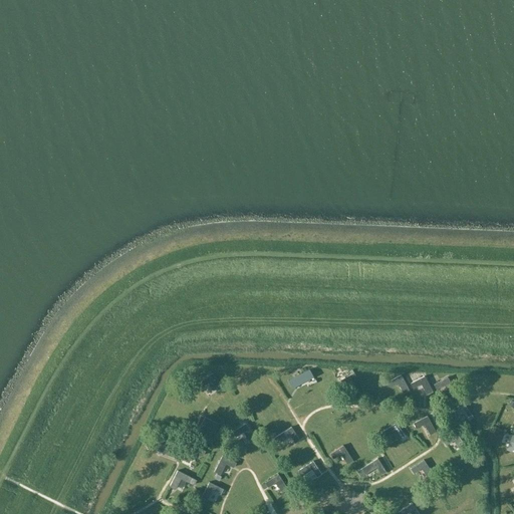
[(291,380),(300,395),(313,386),(304,371),(291,380)]
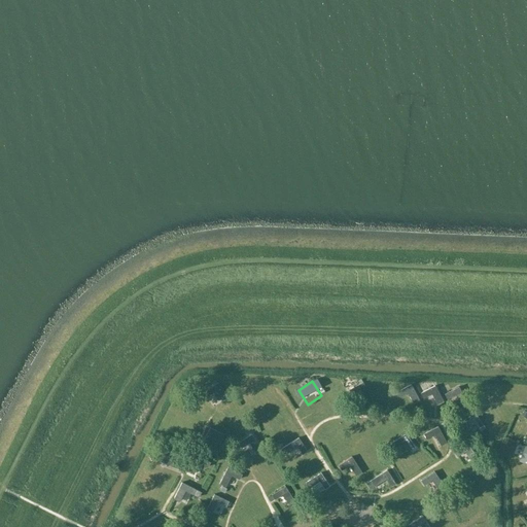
[(222,401),(227,397),(218,383),(205,391),(208,395),(216,390),(222,401)]
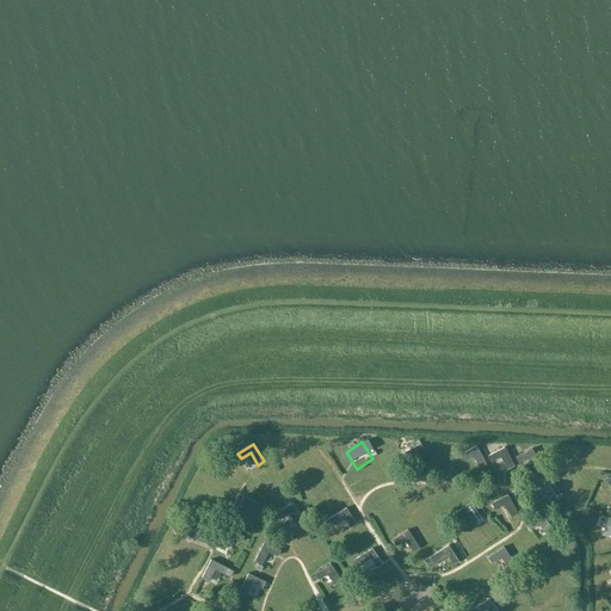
[(418,452),(424,466),(431,462),(421,444),(405,452),(408,458),(418,452)]
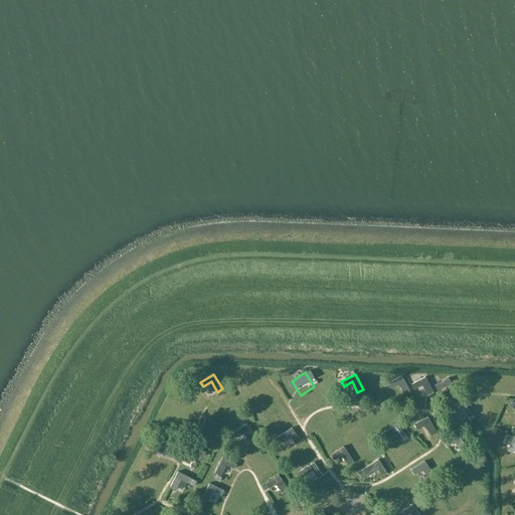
[(404,394),(409,391),(401,376),(388,383),(390,387),(398,383),(404,394)]
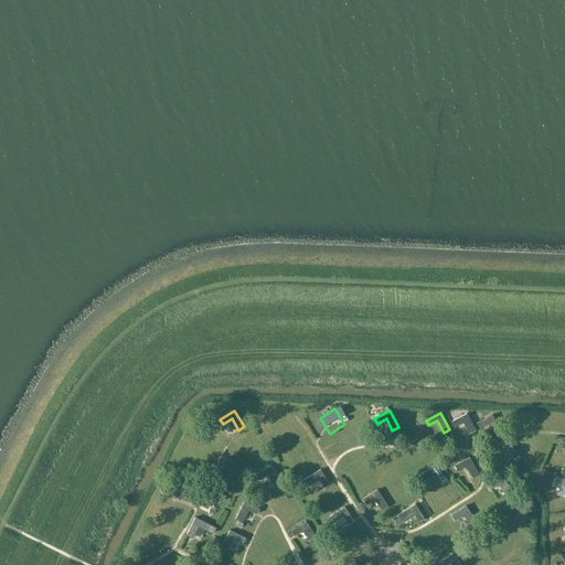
[(469,434),(475,430),(466,414),(451,422),(454,426),(462,422),(469,434)]
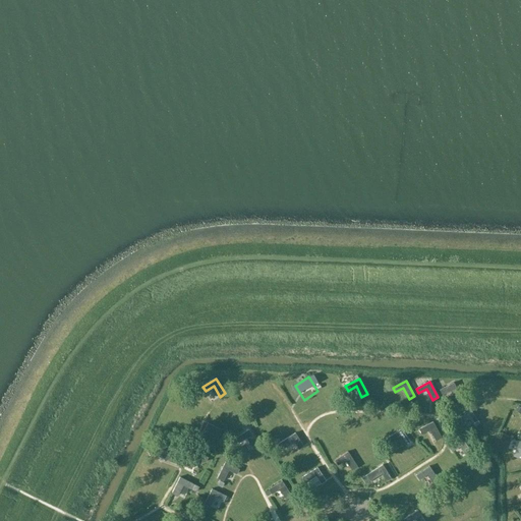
[(456,401),(462,398),(453,383),(440,390),(442,395),(450,390),(456,401)]
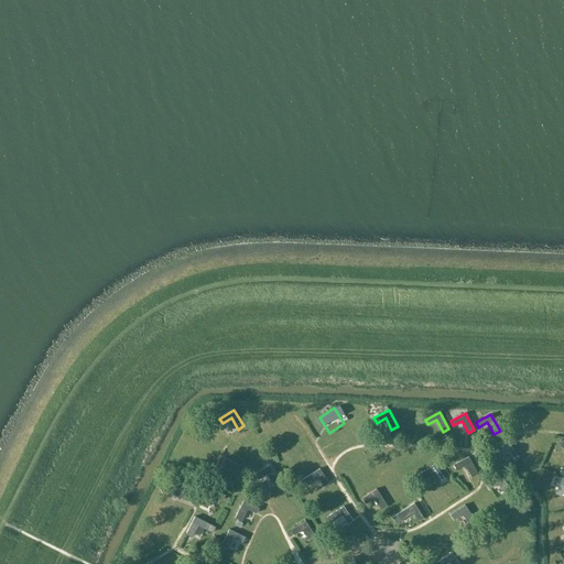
[(357,432),(364,427),(358,419),(351,423),(357,432)]
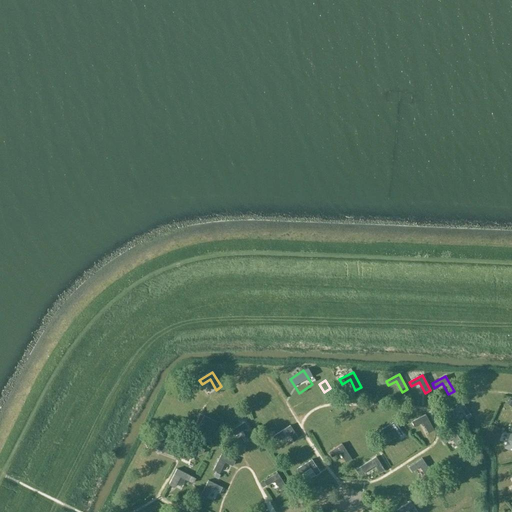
[(261,386),(247,394),(253,404),(267,396),(261,386)]
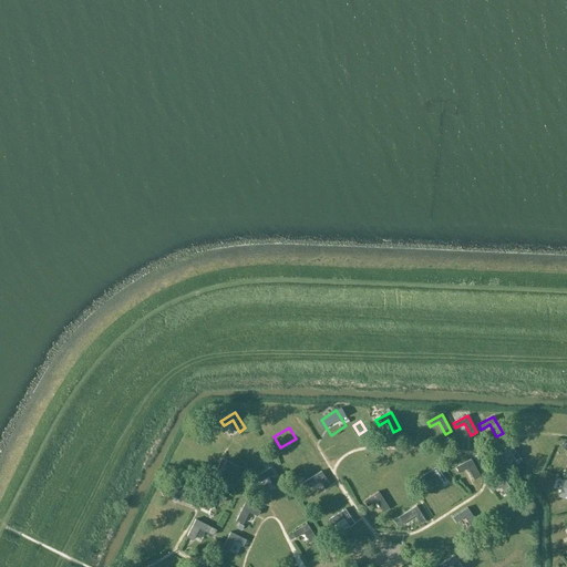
[(348,430),(331,439),(336,446),(348,441),(352,449),(357,446),(348,430)]
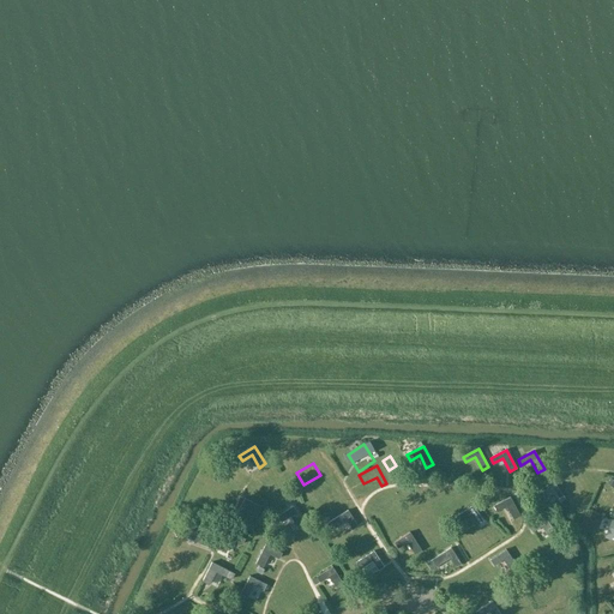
[(264,500),(281,492),(275,477),(258,486),(264,500)]
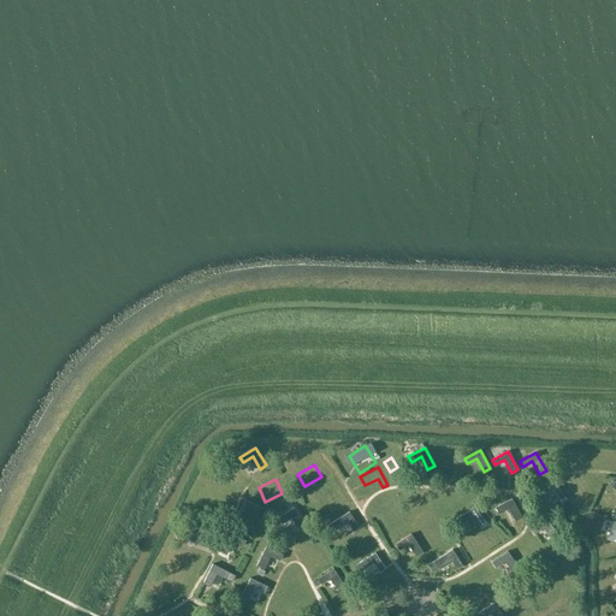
[(327,484),(311,493),(318,508),(336,498),(327,484)]
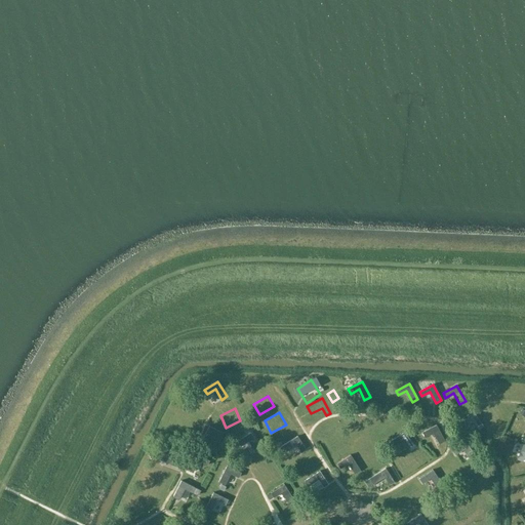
[(479,428),(483,426),(474,413),(459,422),(463,429),(474,421),(479,428)]
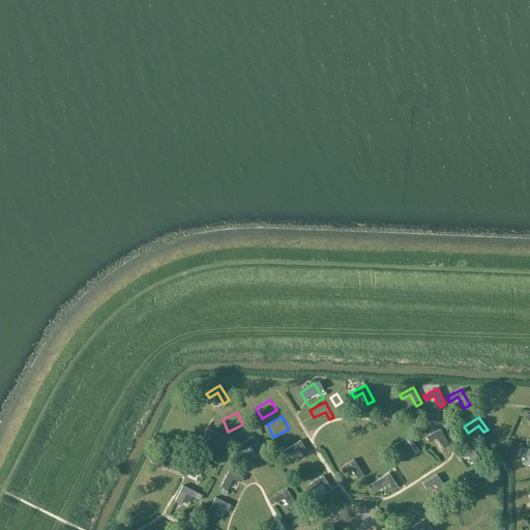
[(325,433),(335,447),(343,442),(332,428),(325,433)]
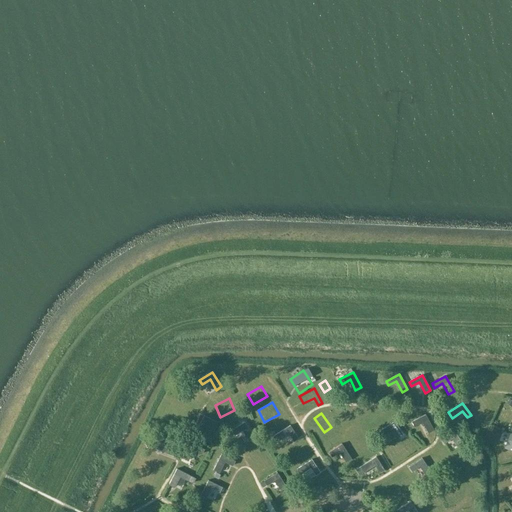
[(165,414),(157,425),(170,436),(175,429),(168,424),(172,420),(165,414)]
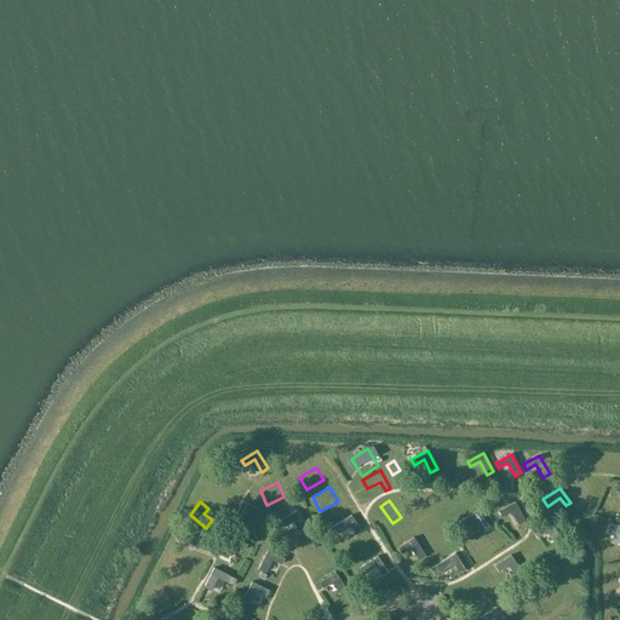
[(518,524),(524,521),(515,501),(499,511),(501,516),(511,511),(518,524)]
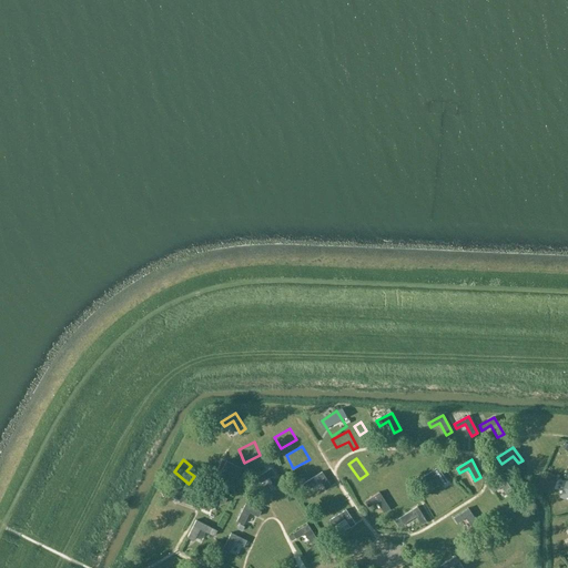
[(239,474),(241,468),(226,460),(217,478),(223,482),(230,469),(239,474)]
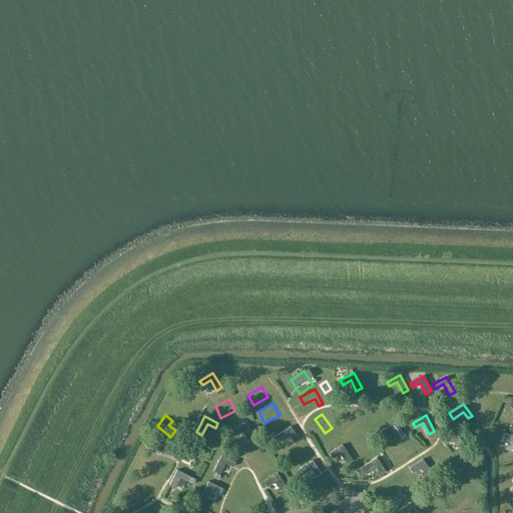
[(399,438),(404,435),(395,422),(381,432),(384,437),(394,430),(399,438)]
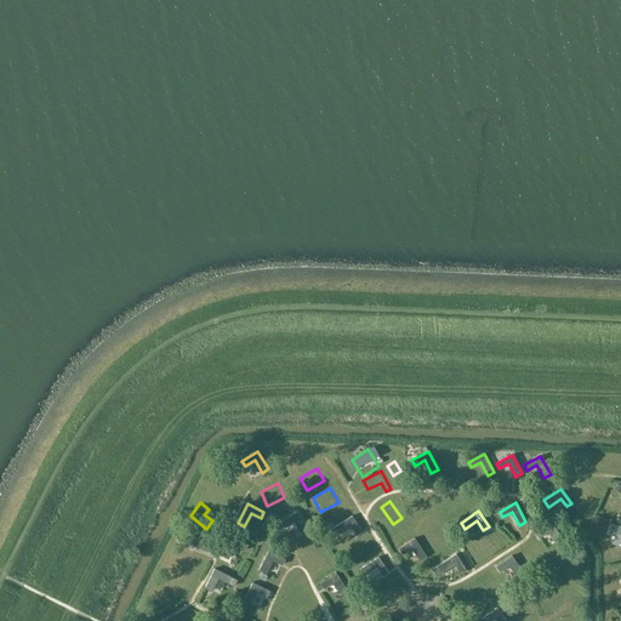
[(301,534),(308,530),(296,512),(281,522),(284,528),(294,522),(301,534)]
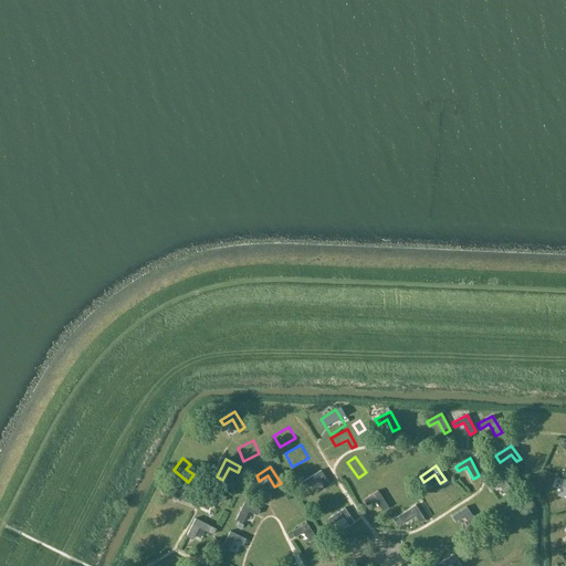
[(325,488),(329,484),(321,471),(304,481),(308,486),(320,480),(325,488)]
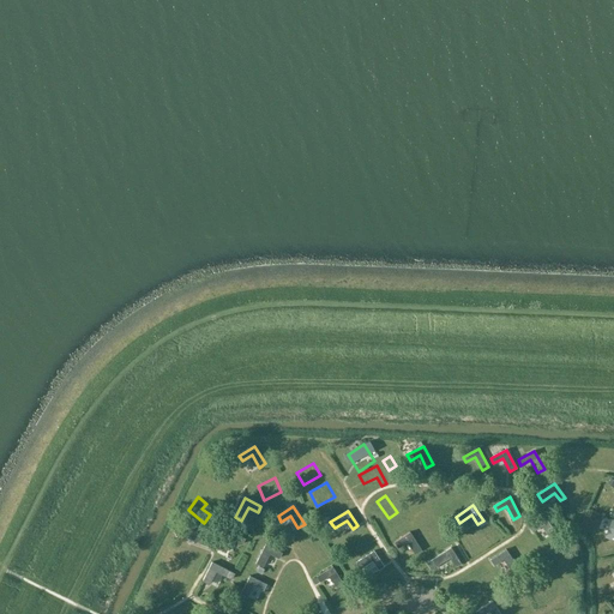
[(549,537),(555,534),(545,517),(529,527),(533,531),(541,525),(549,537)]
